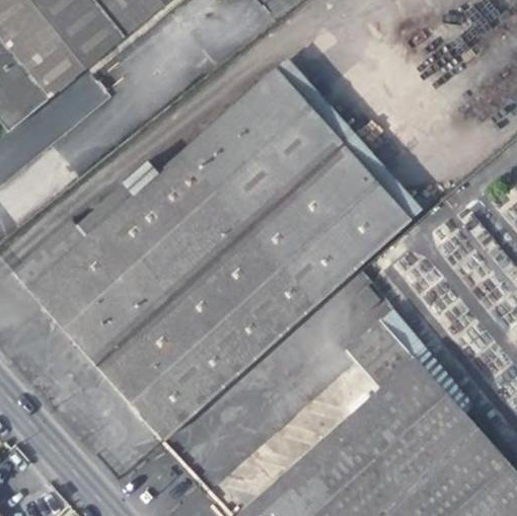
[(0,0),(0,120),(9,132),(171,0),(0,0)]
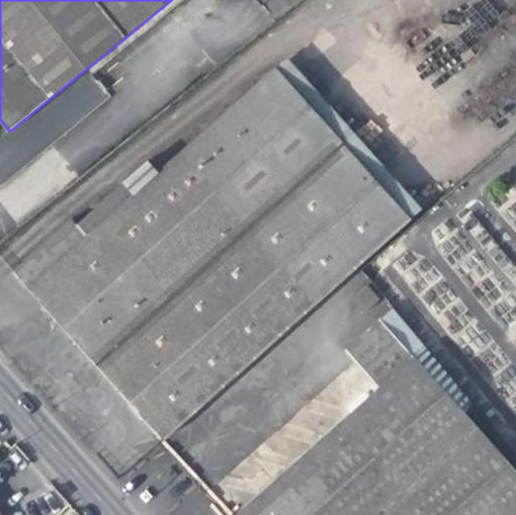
[(289,59),(277,69),(412,220),(423,209),(289,59)]
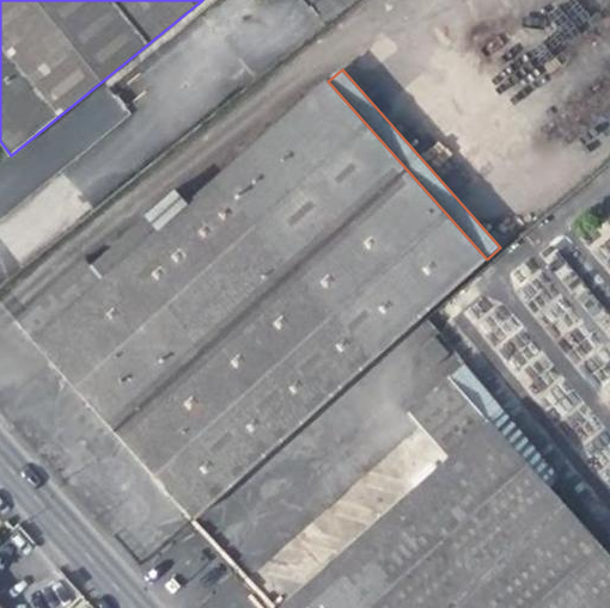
[(195,520),(270,452),(299,428),(370,364),(400,337),(425,315),(487,259),(328,81),(327,80),(245,152),(187,204),(175,192),(148,216),(160,229),(146,243),(134,231),(91,269),(85,263),(18,323),(89,403),(188,514),(195,520)]
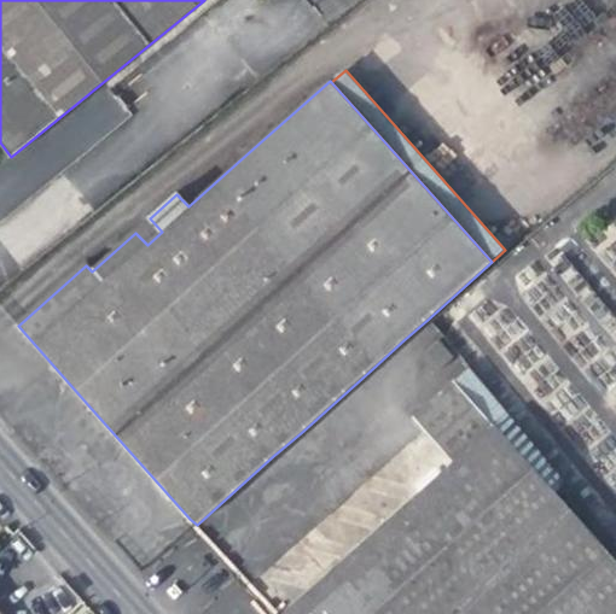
[(454,363),(440,346),(420,362),(436,379),(454,363)]
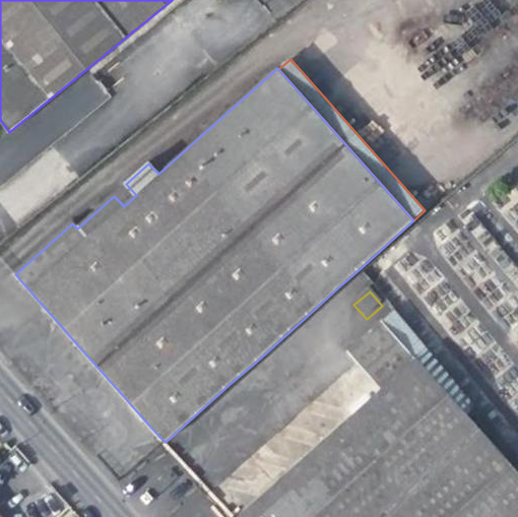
[(348,353),(382,392),(417,360),(428,350),(396,312),(348,353)]
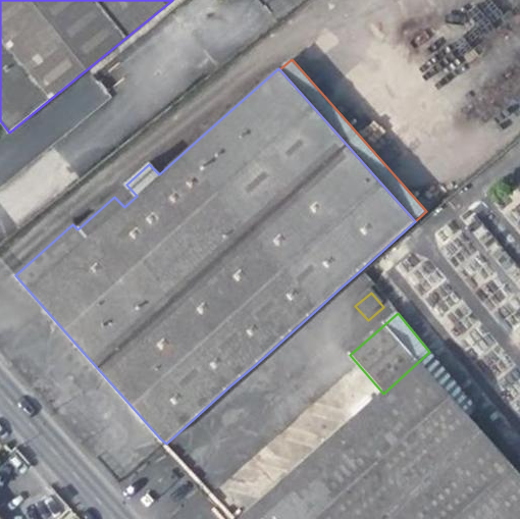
[(477,409),(429,352),(419,361),(469,417),(477,409)]
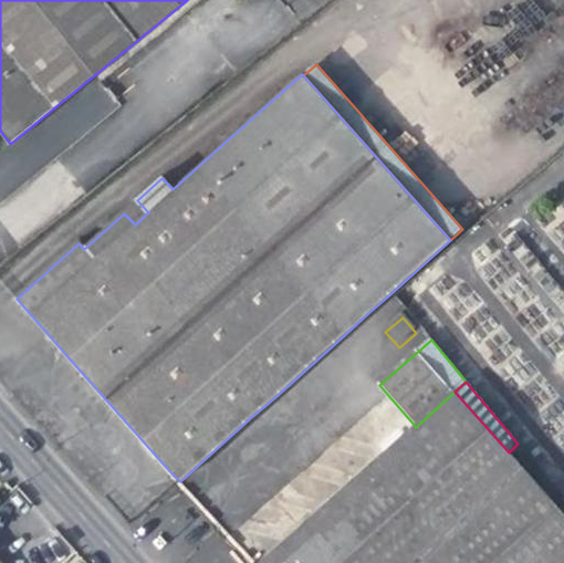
[(563,562),(563,512),(509,452),(455,392),(416,427),(262,562),(563,562)]
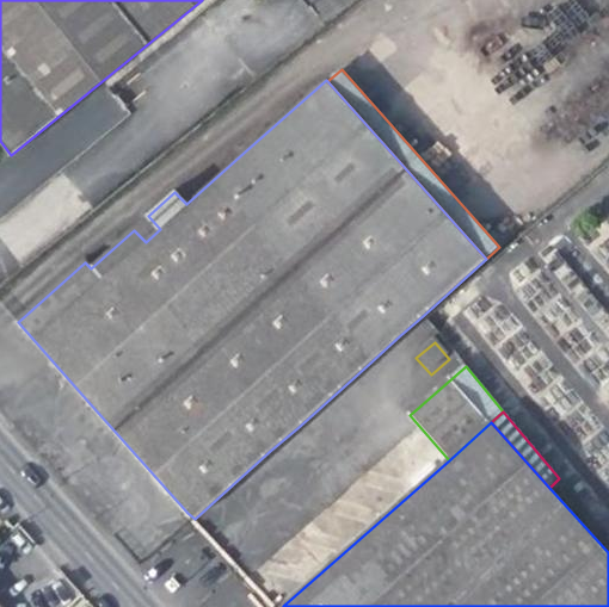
[(307,435),(299,427),(270,451),(280,460),(307,435)]
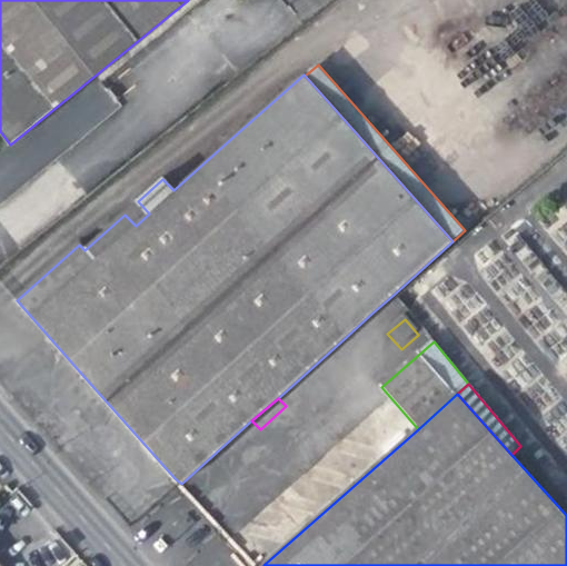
[(215,502),(194,478),(185,486),(206,509),(215,502)]
